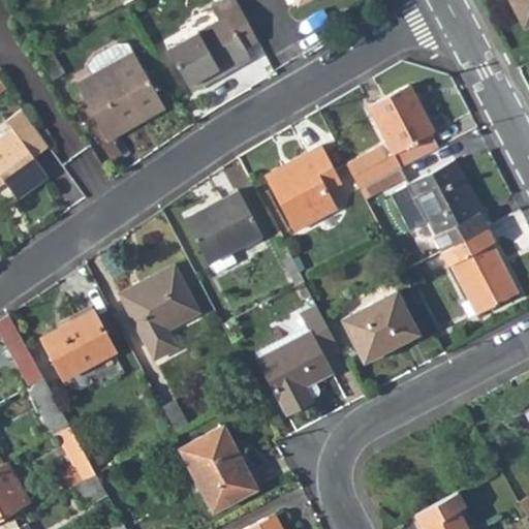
[(237,0),(219,0),(210,5),(217,19),(164,50),(185,85),(244,50),(232,31),(249,22),(237,0)]
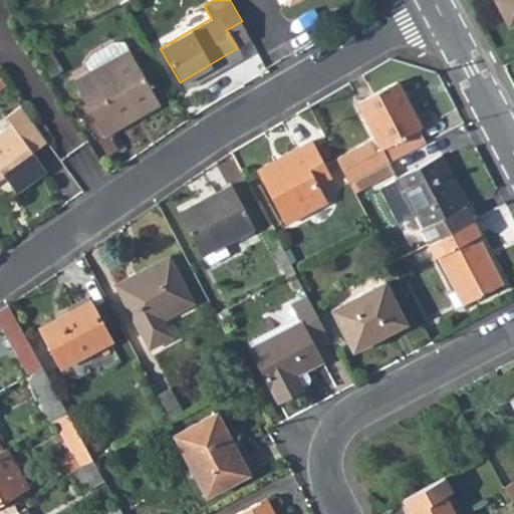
[(513,0),(497,0),(513,31),(513,0)]
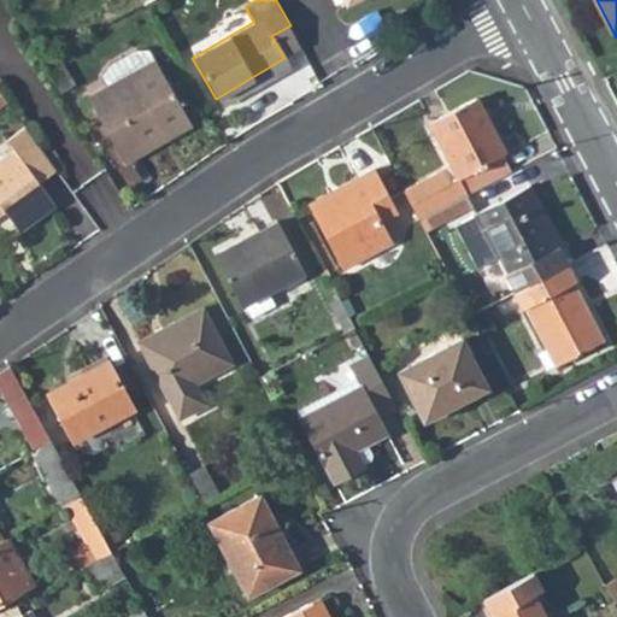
[(291,25),(271,36),(285,58),(301,48),(291,25)]
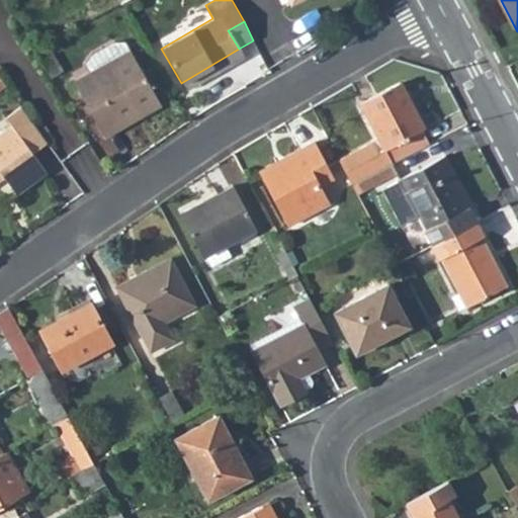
[(81,60),(86,69),(69,78),(99,136),(157,104),(125,48),(120,37),(109,37),(87,50),(81,60)]
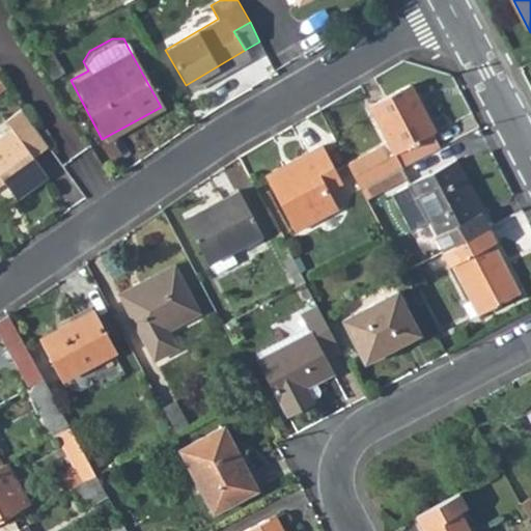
[(186,85),(190,92),(249,57),(245,50),(186,85)]
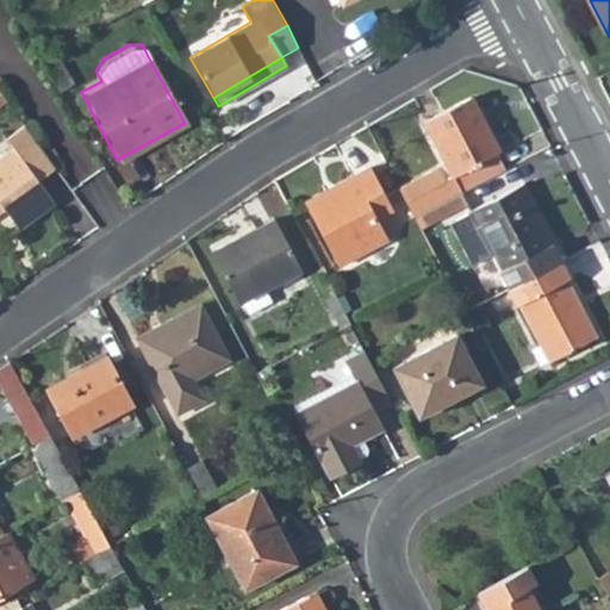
[(514,168),(475,97),(429,120),(458,175),(450,179),(444,167),(404,188),(419,217),(467,192),(514,168)]
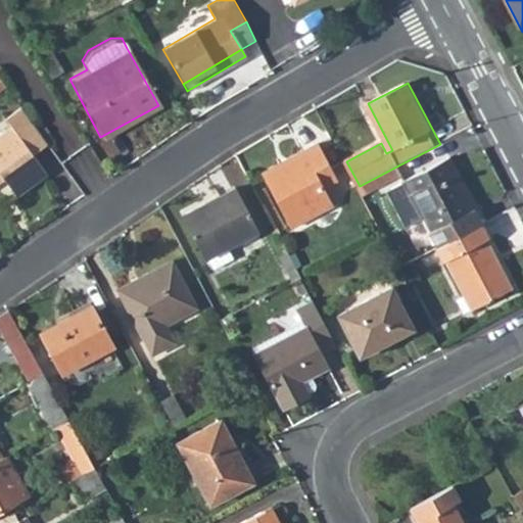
[(48,145),(22,108),(5,120),(12,130),(0,139),(0,176),(2,180),(15,198),(46,177),(32,157),(48,145)]
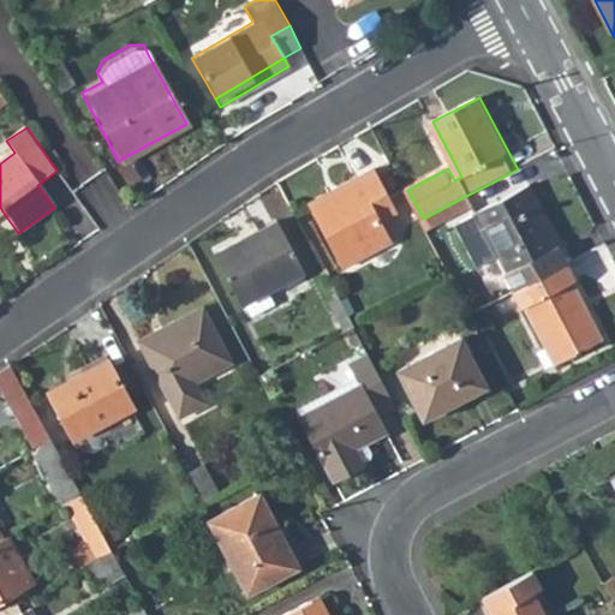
[(376,167),(312,201),(348,270),(395,245),(384,225),(402,215),(376,167)]
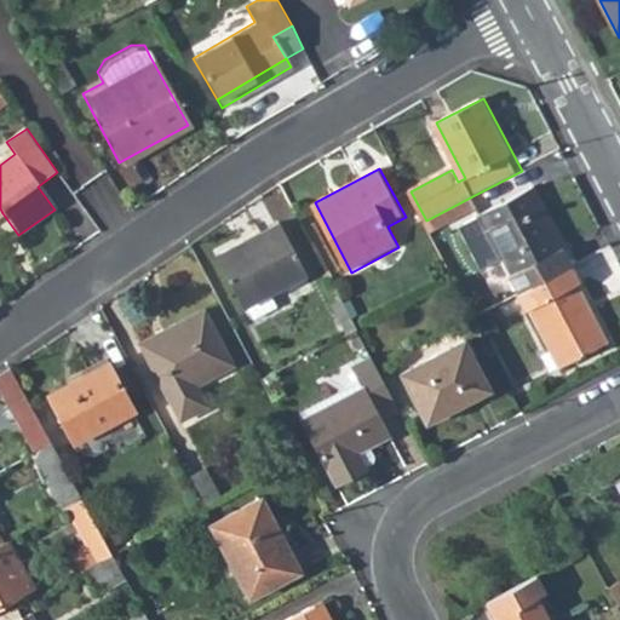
[(577,265),(535,187),(481,214),(521,293),(574,267),(577,265)]
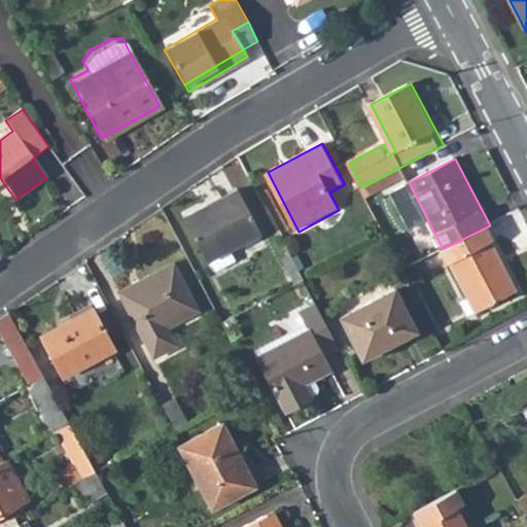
[(227,249),(264,232),(241,187),(187,216),(215,271),(234,260),(227,249)]
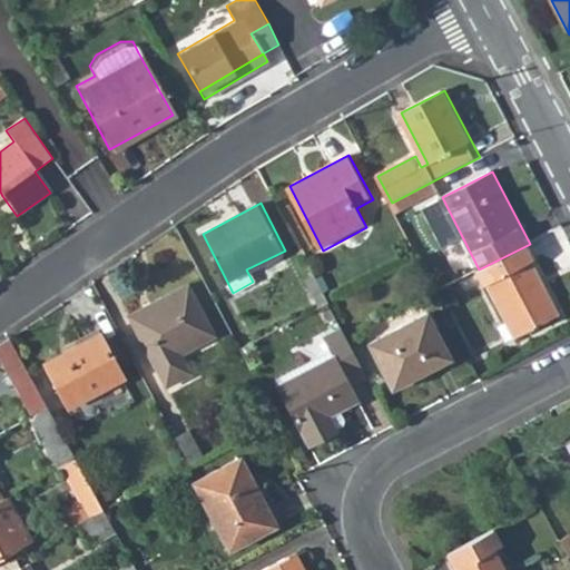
[(478,271),(485,285),(490,283),(509,320),(517,336),(559,314),(531,261),(534,258),(528,245),(479,269),(478,271)]
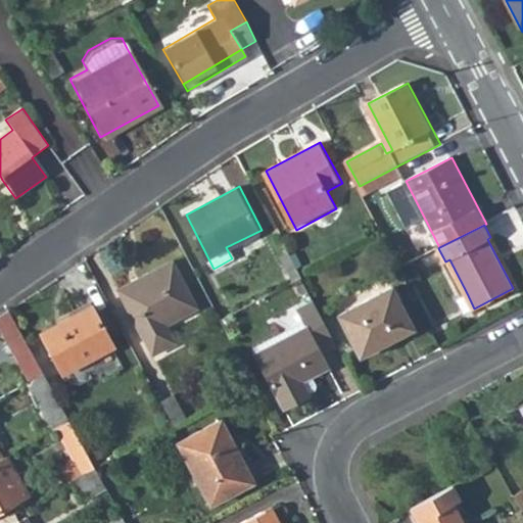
[(172,258),(116,288),(150,354),(175,341),(164,324),(196,306),(172,258)]
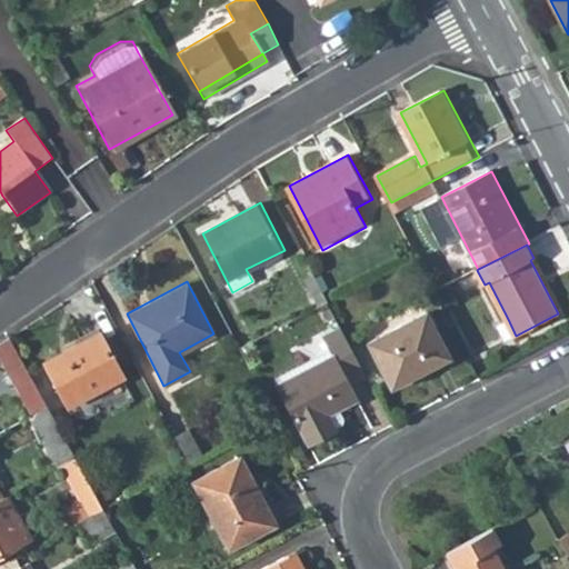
[(396,388),(455,357),(431,312),(371,343),(396,388)]
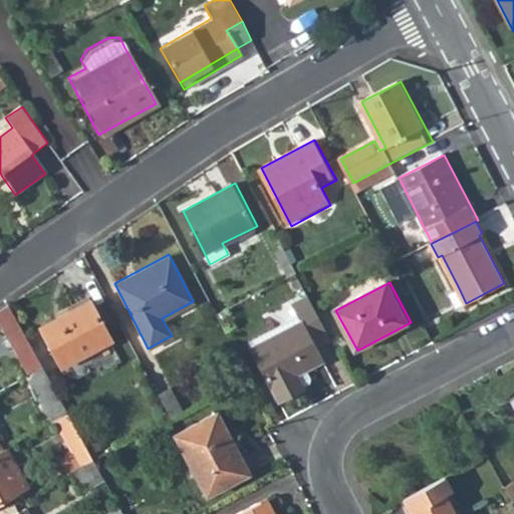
[(458,308),(466,303),(459,288),(450,293),(458,308)]
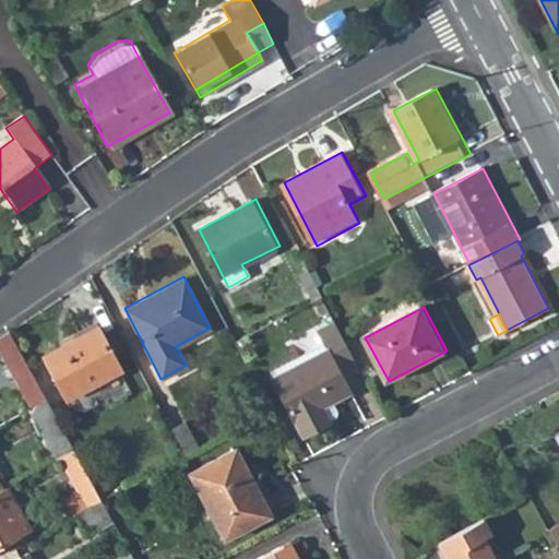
[(323,408),(349,395),(339,375),(360,364),(340,322),(318,334),(326,352),(273,380),(304,437),(331,423),(323,408)]
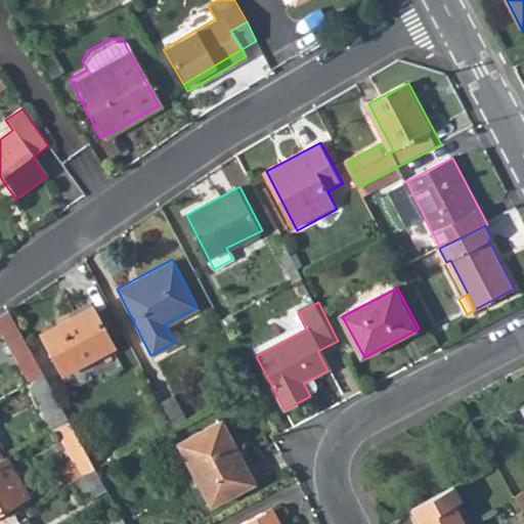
[(60,376),(112,348),(89,306),(38,334),(60,376)]
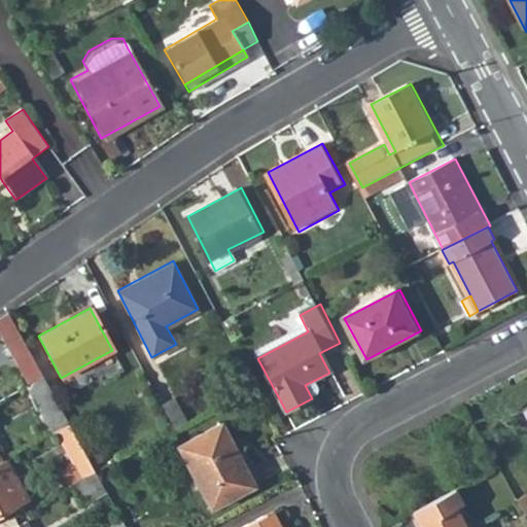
[(13,322),(0,329),(0,331),(28,384),(42,375),(13,322)]
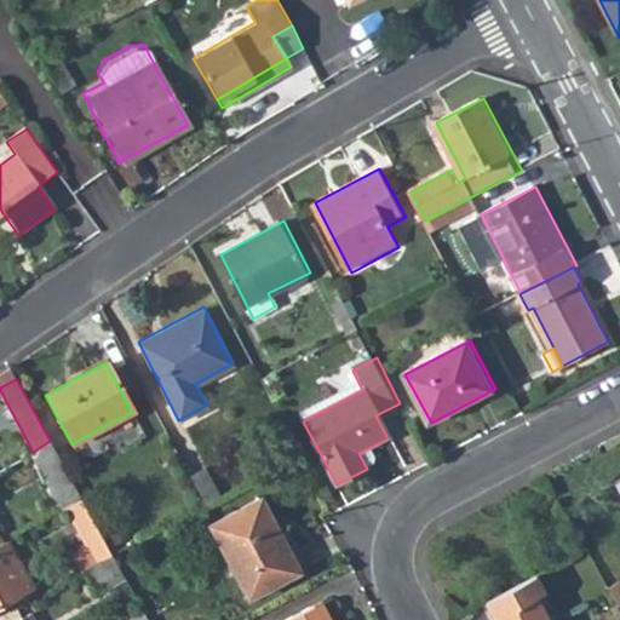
[(219,499),(205,469),(188,477),(204,507),(219,499)]
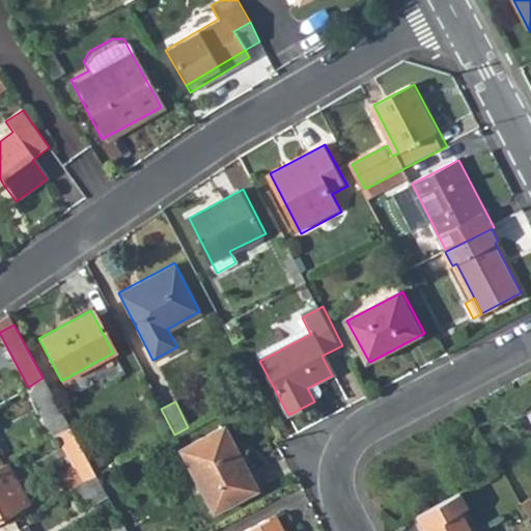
[(72,486),(95,472),(68,425),(57,432),(76,465),(60,474),(67,487),(72,486)]
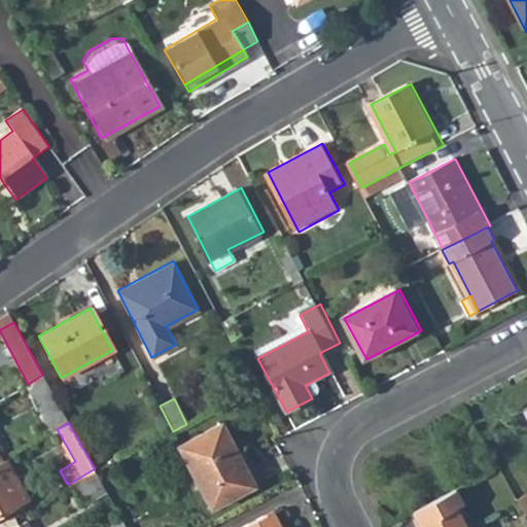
[(206,513),(251,489),(217,426),(173,450),(206,513)]
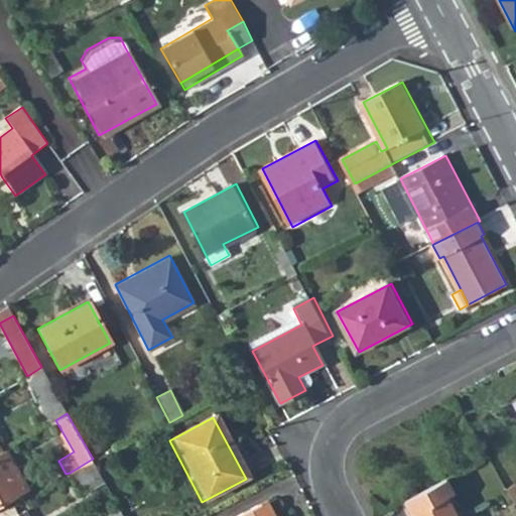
[(0,501),(26,486),(6,449),(0,452),(0,501)]
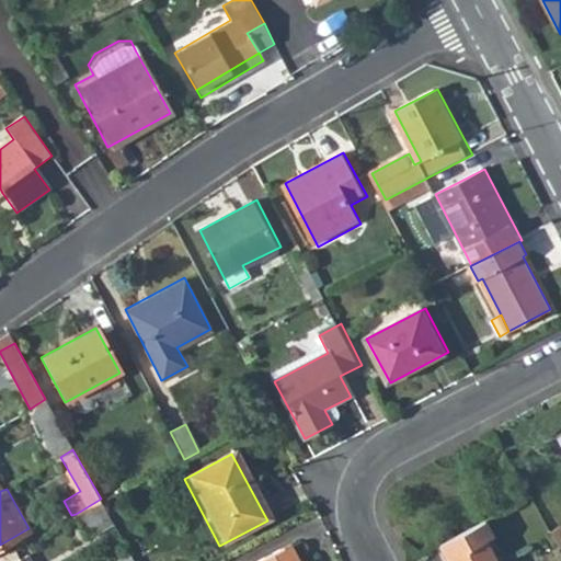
[(76,514),(83,529),(111,514),(102,501),(101,499),(76,514)]
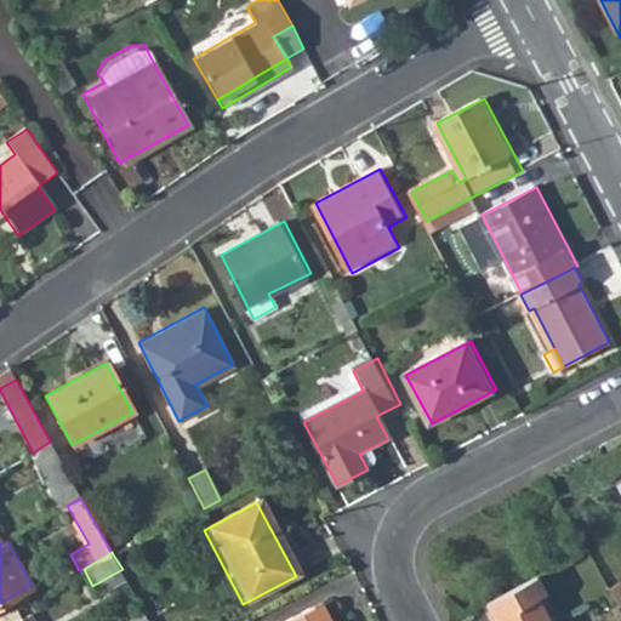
[(550,620),(540,602),(547,598),(537,579),(488,604),(495,620),(550,620)]
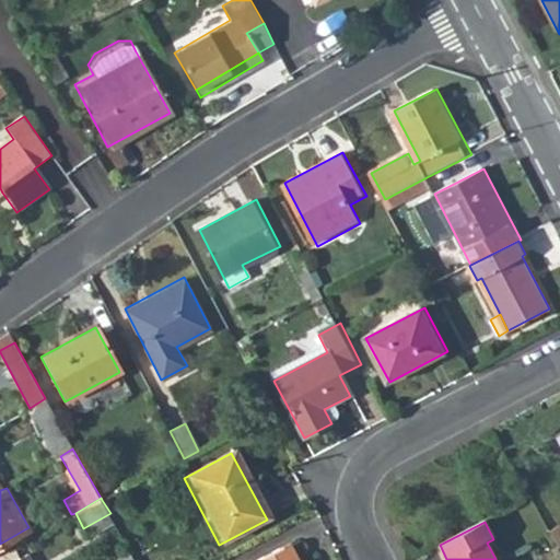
[(559,526),(550,533),(558,547),(559,546),(559,526)]
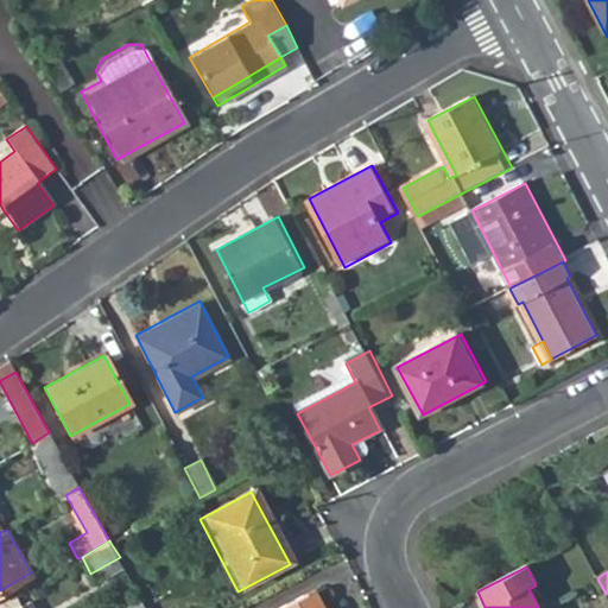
[(127,603),(130,607),(149,607),(145,600),(141,595),(127,603)]
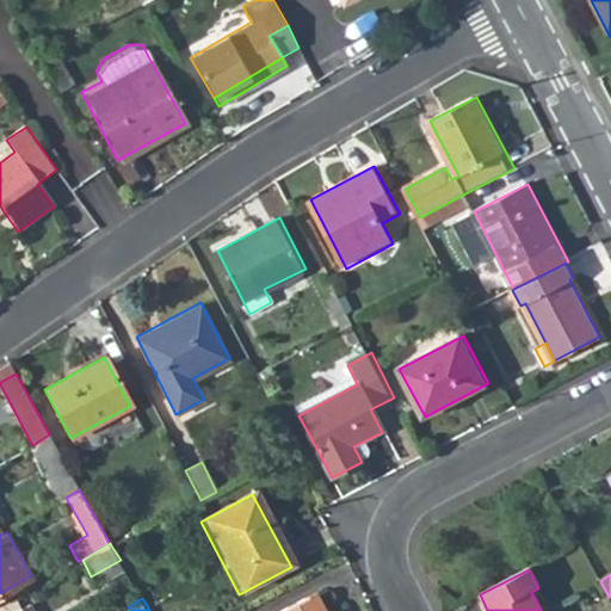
[(313,610),(307,600),(288,610),(313,610)]
